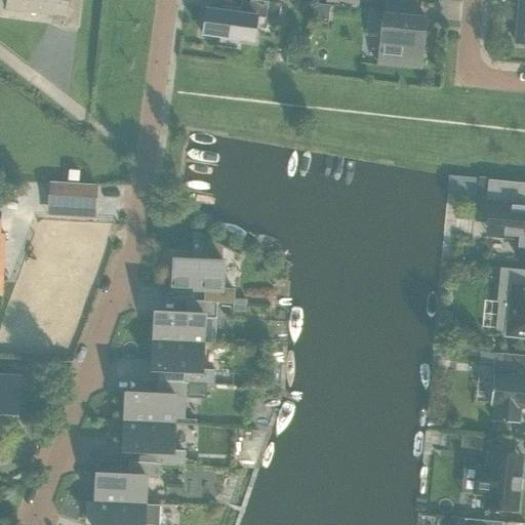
[(6,0),(6,8),(51,13),(50,19),(64,21),(63,26),(78,28),(81,0),(6,0)]
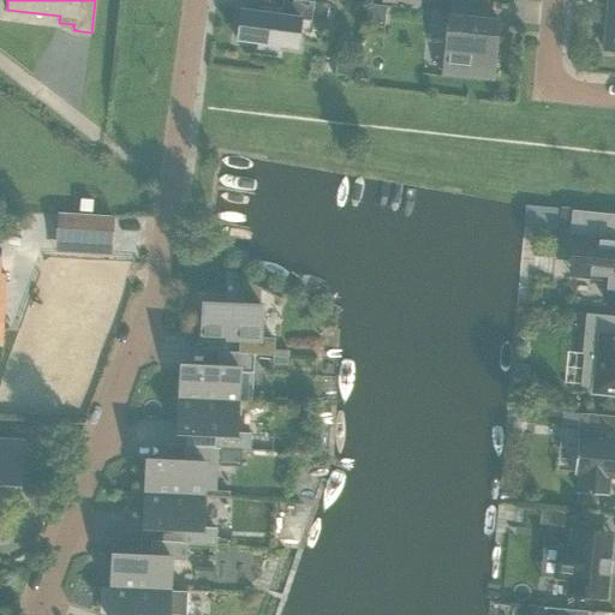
[(240,11),(237,40),(258,42),(257,48),(278,51),(279,45),(296,47),(300,21),(312,22),(315,3),(299,0),(284,0),(282,11),(268,9),(268,10),(270,10),(269,15),(240,11)]
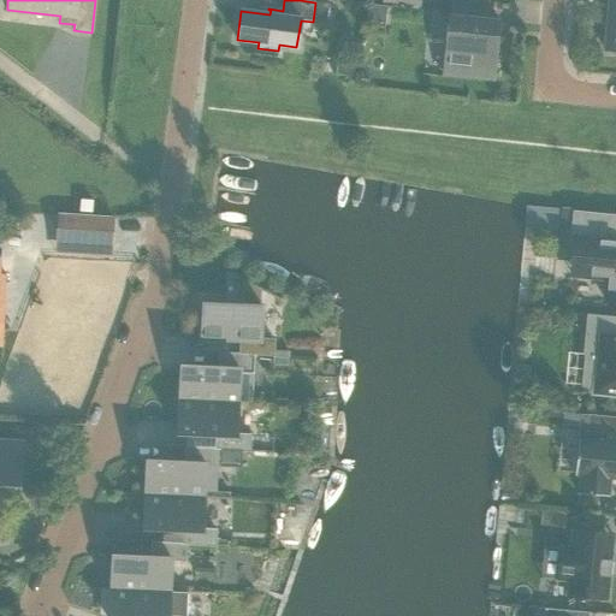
[(486,0),(451,0),(450,16),(449,16),(443,75),(469,77),(471,70),(493,72),(499,21),(485,18),(486,0)]
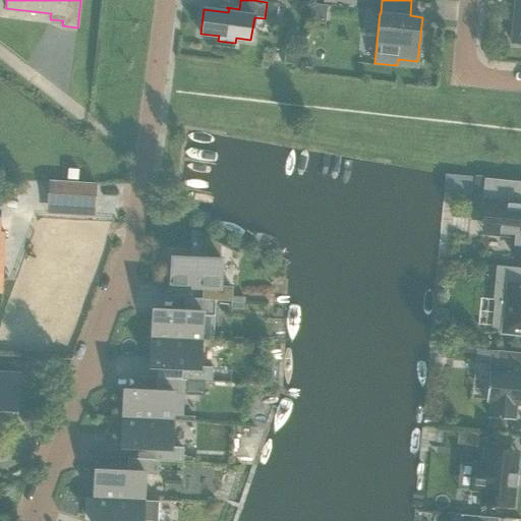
[(311,3),(309,21),(325,23),(327,5),(311,3)]
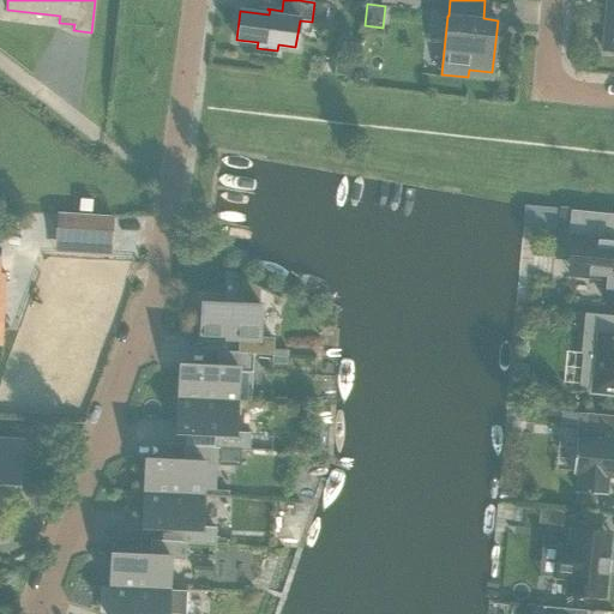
[(613,17),(607,17),(603,52),(613,52),(613,17)]
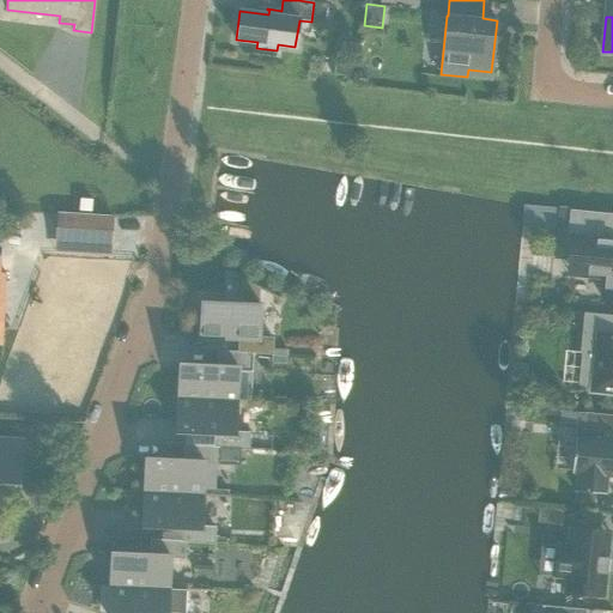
[(337,56),(334,74),(351,77),(353,59),(337,56)]
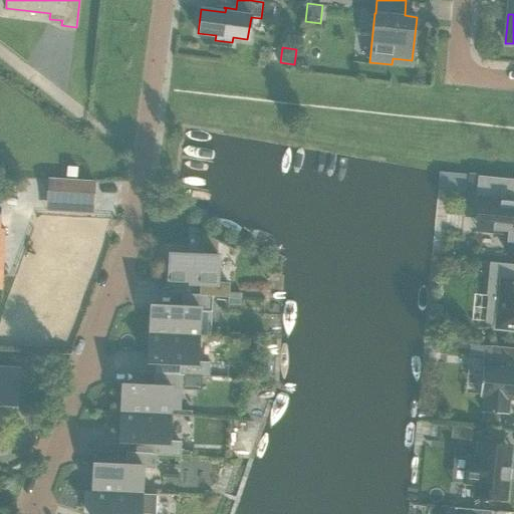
[(469,175),(439,173),(437,191),(467,193),(469,175)]
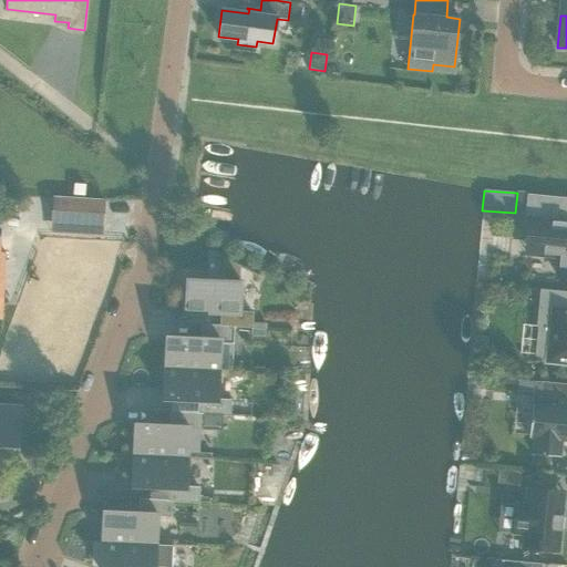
[(52,224),(102,227),(103,200),(54,197),(52,224)]
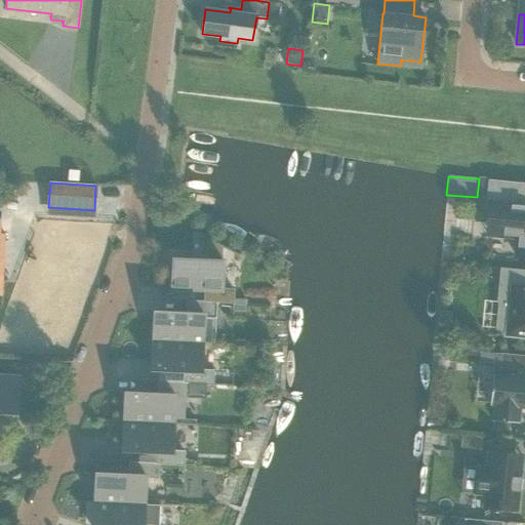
[(486,235),(518,238),(516,256),(524,257),(524,186),(491,183),(489,204),(494,204),(492,224),(487,224),(486,235)]
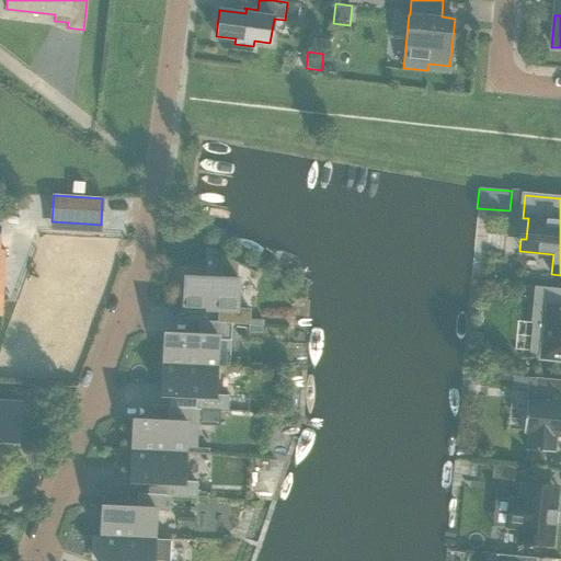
[(218,322),(219,322),(231,323),(249,324),(250,309),(237,309),(239,266),(222,255),(222,278),(185,276),(184,308),(219,309),(218,322)]
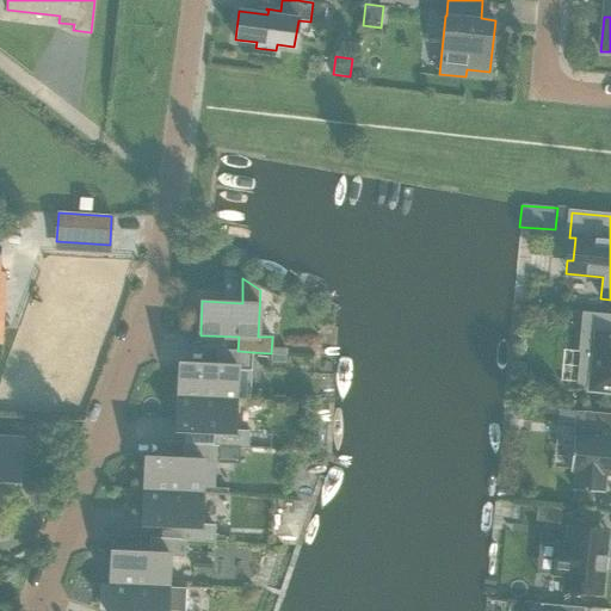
[(610,315),(582,313),(579,351),(580,351),(578,383),(588,384),(588,390),(610,392),(610,315)]
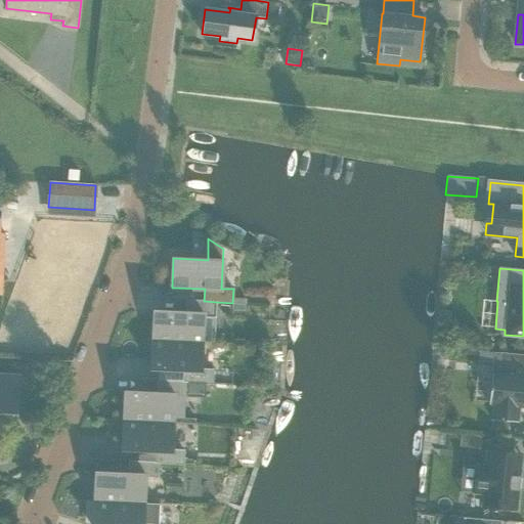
[(203,317),(215,318),(216,302),(204,301),(187,301),(186,313),(155,311),(153,340),(202,342),(203,317)]
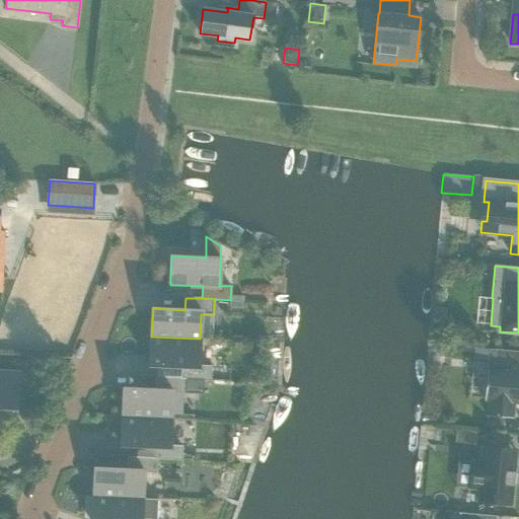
[(199,366),(200,339),(151,337),(150,365),(182,366),(181,378),(186,379),(210,380),(211,366),(199,366)]
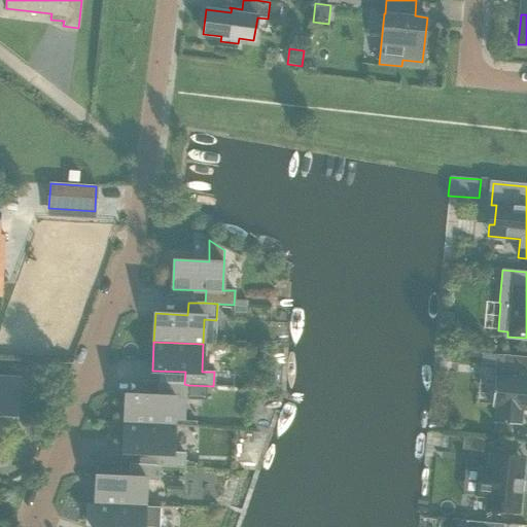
[(494,376),(491,407),(496,407),(495,422),(521,425),(522,410),(526,410),(526,378),(525,379),(526,372),(526,357),(526,356),(496,354),(494,376)]
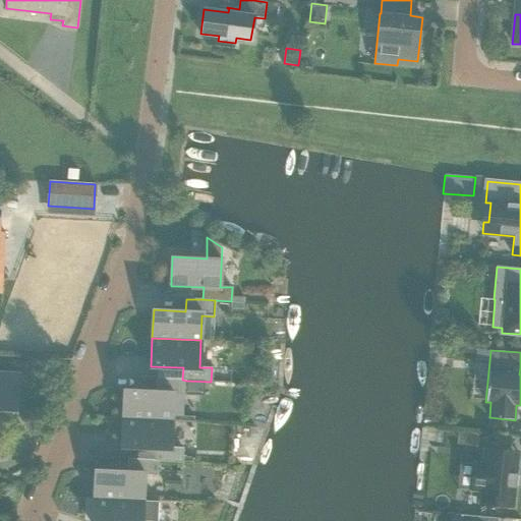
[(0,408),(17,409),(18,375),(0,374),(0,408)]
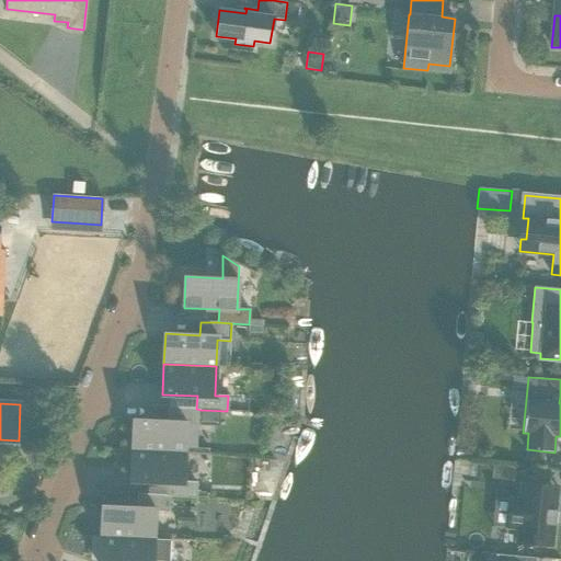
[(186,423),(199,424),(201,410),(196,409),(170,408),(169,421),(134,420),(133,450),(185,453),(186,423)]
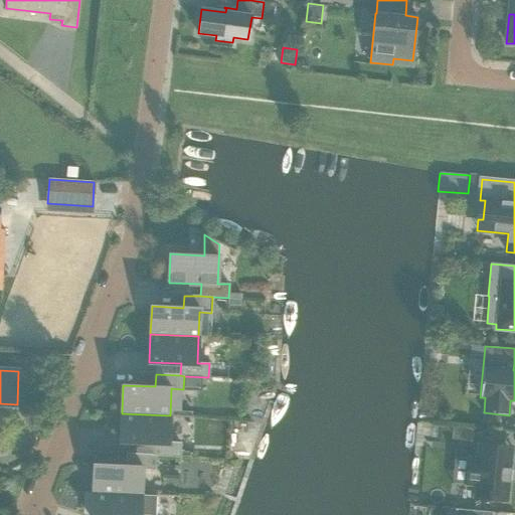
[(121,442),(153,443),(152,455),(156,455),(180,457),(181,443),(169,443),(170,415),(122,413),(121,442)]
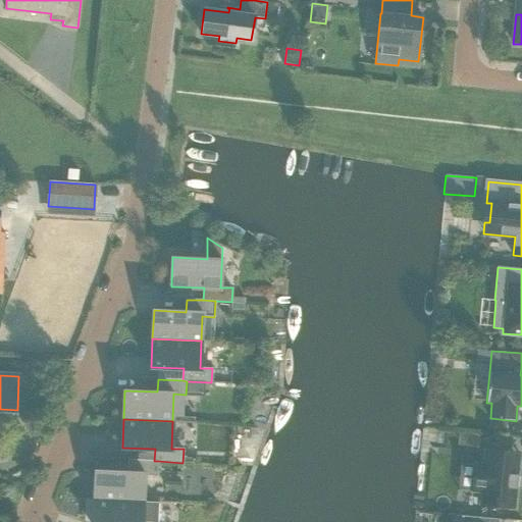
[(466,434),(465,446),(477,447),(478,447),(479,434),(478,434),(475,434),(466,433),(466,434)]
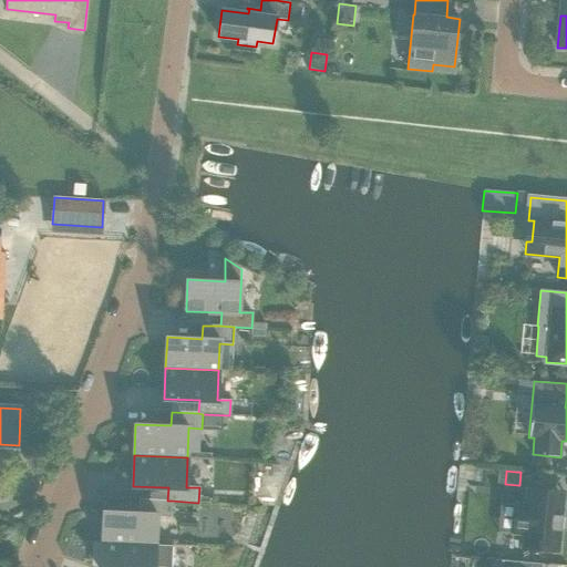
[(557,552),(562,508),(563,491),(527,487),(526,505),(515,504),(513,533),(523,534),(522,548),(557,552)]
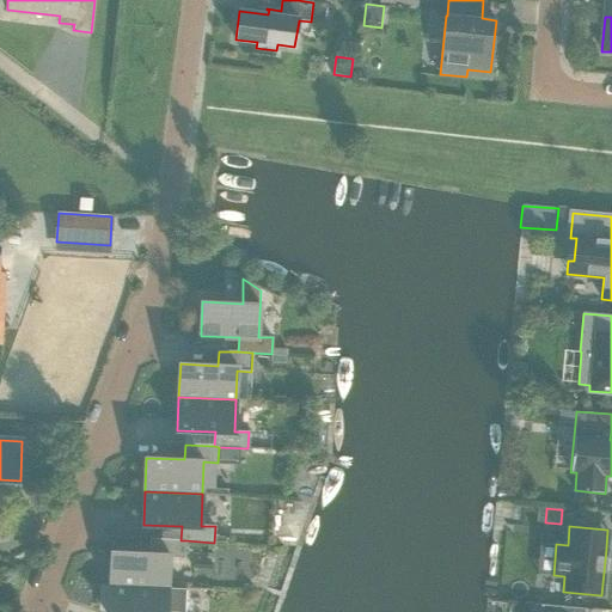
[(184,557),(185,540),(181,540),(151,539),(151,554),(112,552),(111,586),(169,588),(170,556),(184,557)]
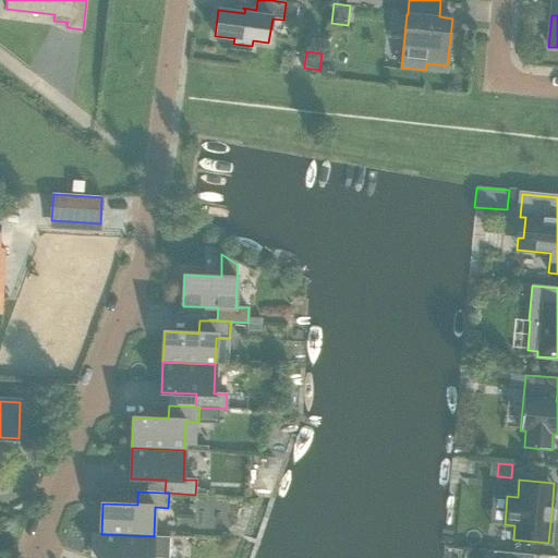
[(152,557),(154,536),(101,534),(99,557),(152,557)]
